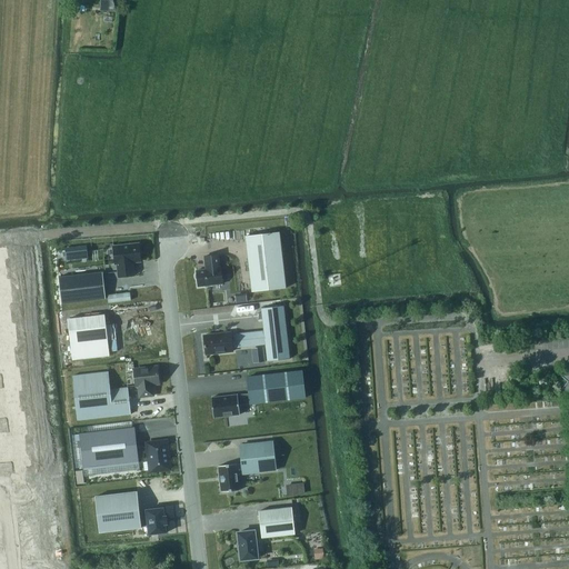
[(245,237),(251,292),(286,288),(279,232),(245,237)]
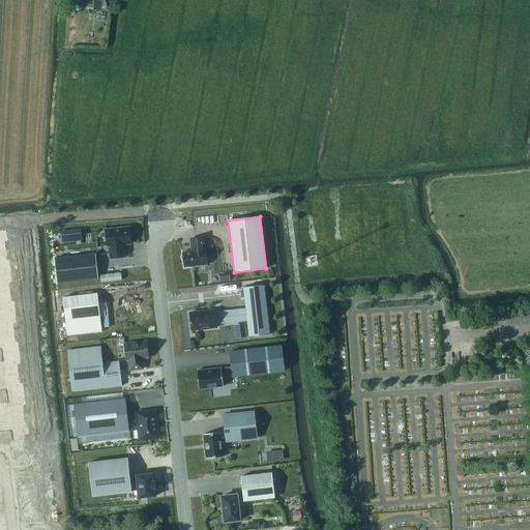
[(130,243),(128,228),(106,230),(107,246),(109,245),(111,258),(124,257),(123,244),(130,243)]
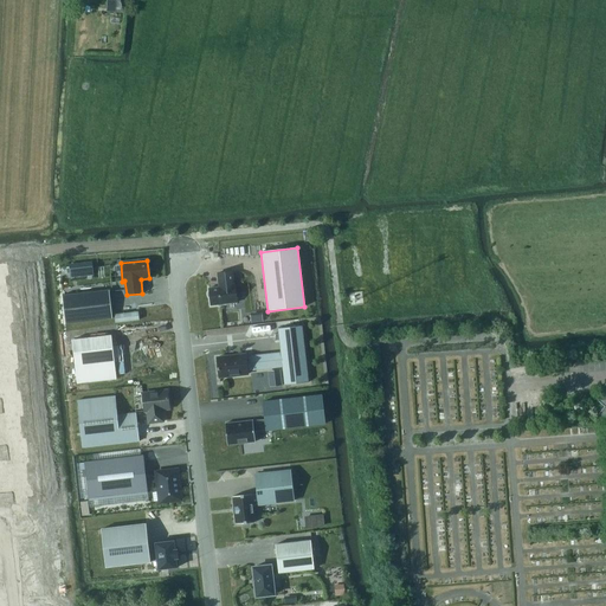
[(70,278),(92,275),(91,263),(69,265),(70,278)]
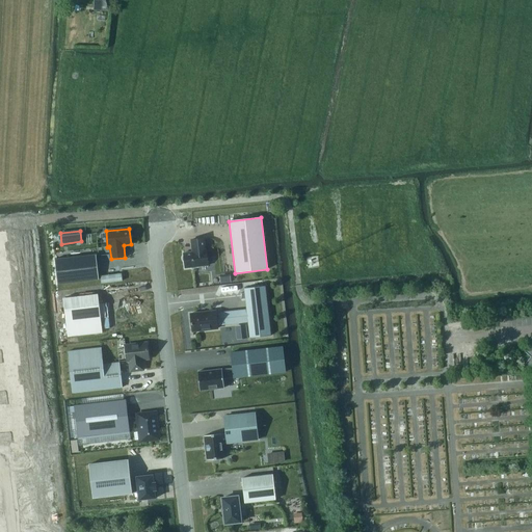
[(183,254),(184,256),(183,257),(183,259),(183,261),(184,262),(185,268),(190,267),(192,268),(193,268),(195,268),(197,267),(208,266),(206,250),(204,239),(190,240),(192,253),(183,254)]
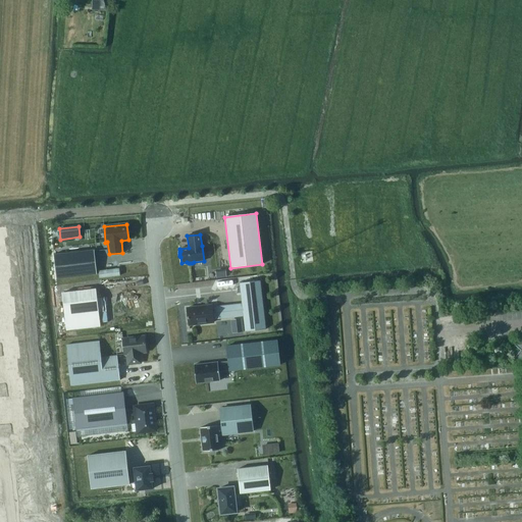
[(97,274),(95,255),(94,250),(53,255),(56,279),(97,274)]
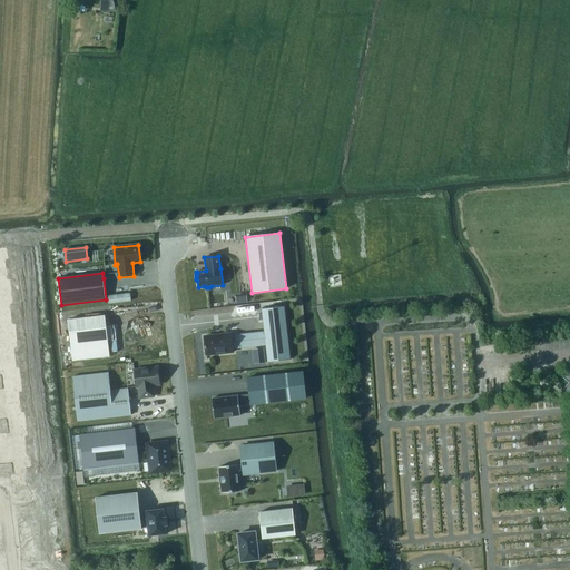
[(108,304),(130,301),(129,293),(107,296),(108,304)]
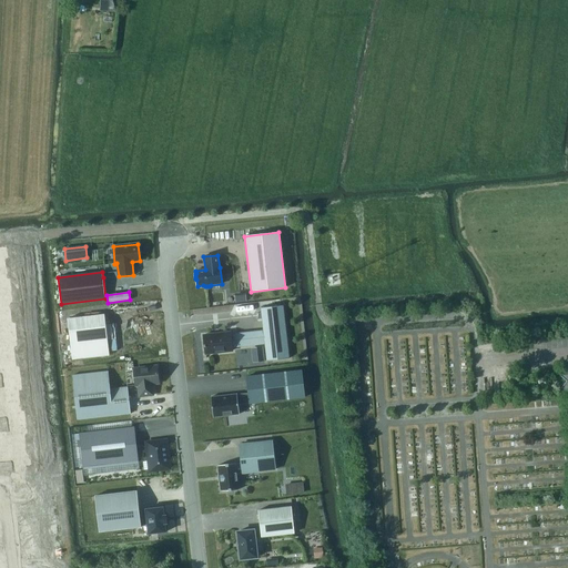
[(0,314),(3,314),(2,302),(10,302),(9,294),(0,294),(0,314)]
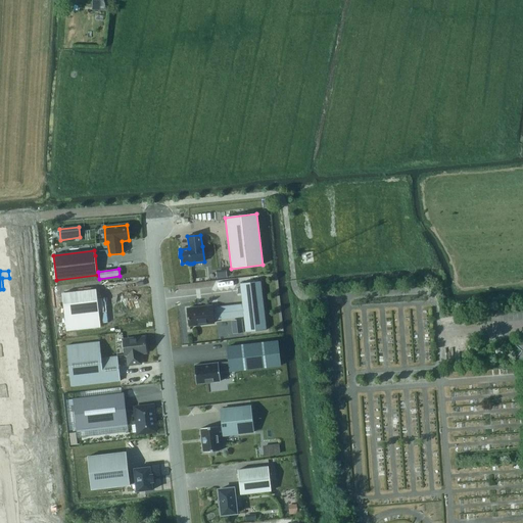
[(218,312),(212,312),(211,305),(187,308),(188,318),(188,320),(190,330),(190,326),(214,323),(214,320),(243,317),(245,332),(266,330),(260,281),(240,284),(242,304),(217,306),(218,312)]
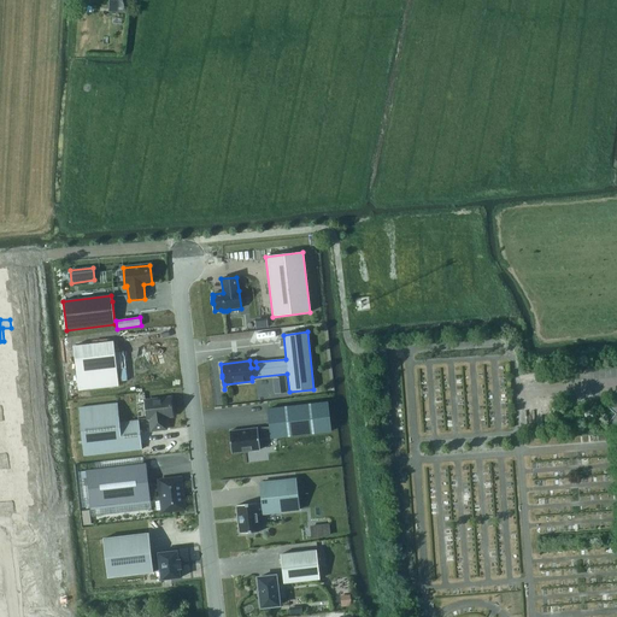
[(4,341),(0,341),(0,363),(15,362),(13,353),(5,353),(4,341)]
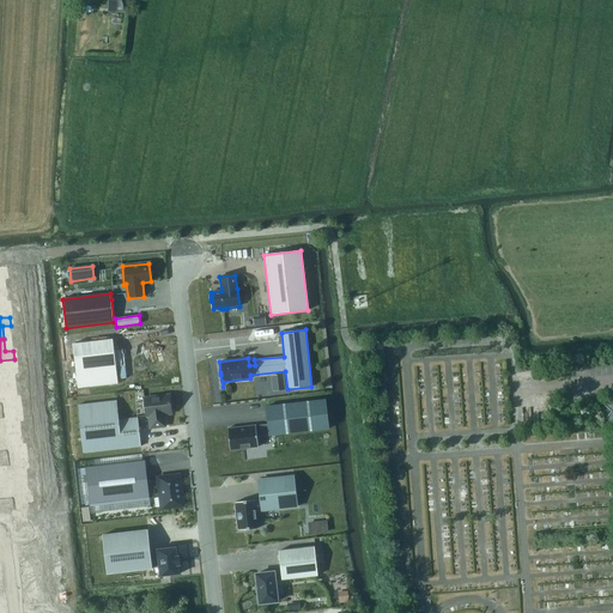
[(73,345),(78,388),(117,383),(113,340),(73,345)]
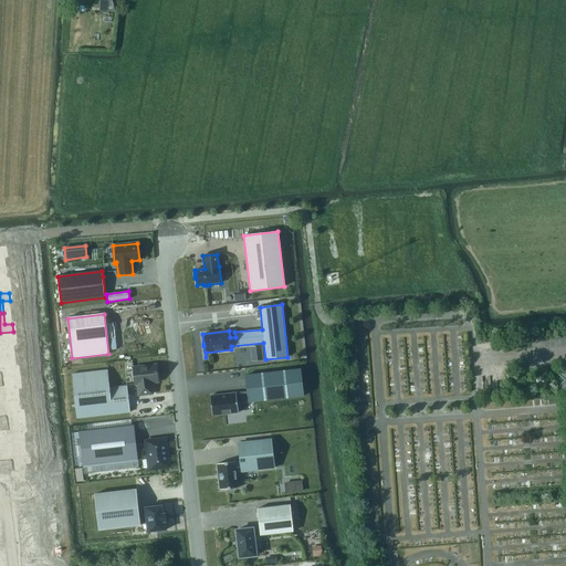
[(125,323),(119,324),(121,332),(126,332),(127,343),(137,342),(137,334),(152,333),(150,315),(142,315),(140,314),(133,315),(133,316),(124,317),(125,323)]
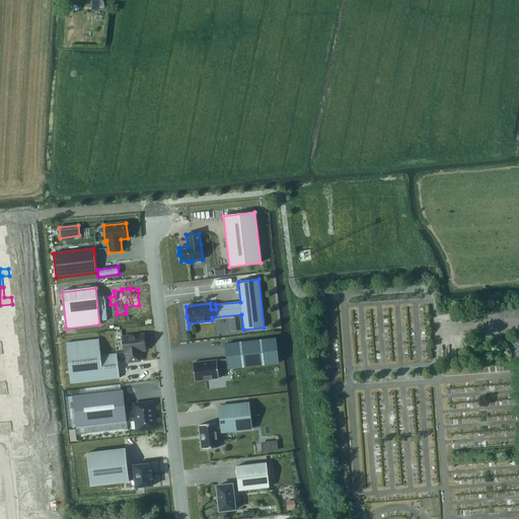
[(0,313),(0,316),(0,315),(0,327),(7,327),(6,316),(13,315),(12,308),(0,309),(0,313)]
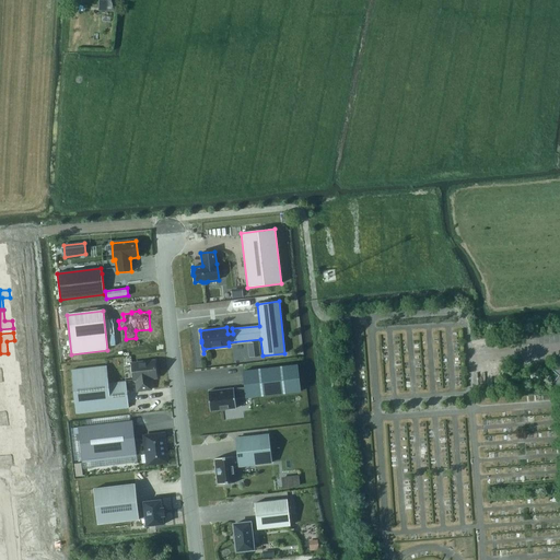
[(8,353),(0,353),(0,365),(3,365),(3,373),(18,371),(16,363),(9,364),(8,353)]
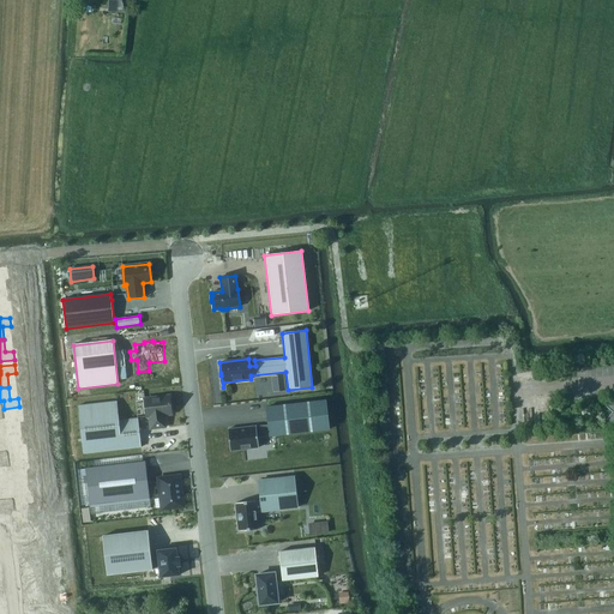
[(162,415),(172,414),(169,396),(144,399),(146,417),(149,416),(150,429),(166,427),(164,419),(162,419),(162,415)]
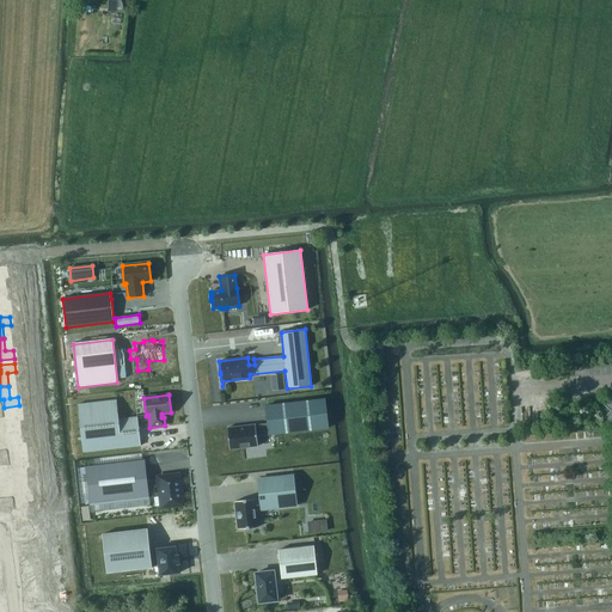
[(268,435),(328,428),(325,399),(265,407),(267,423),(226,428),(230,450),(257,446),(256,436),(268,435)]
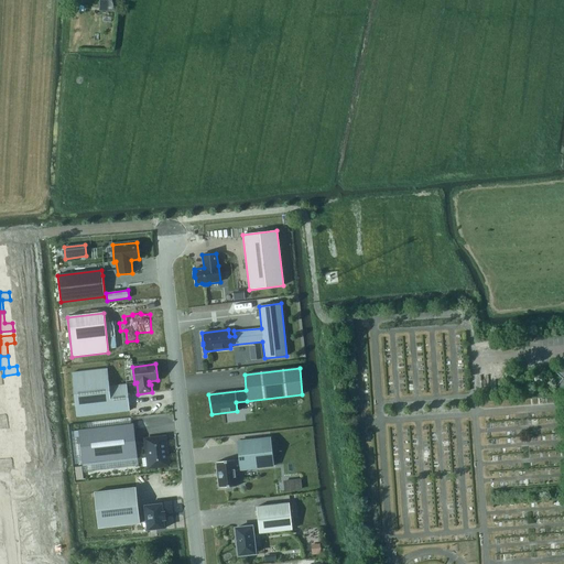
[(72,372),(76,416),(129,411),(127,384),(109,387),(107,369),(72,372)]
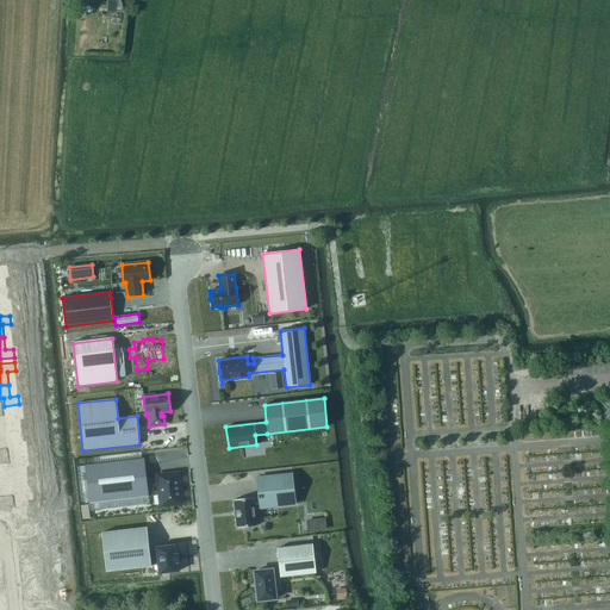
[(6,418),(0,418),(0,433),(13,431),(12,418),(20,418),(19,410),(5,411),(6,418)]
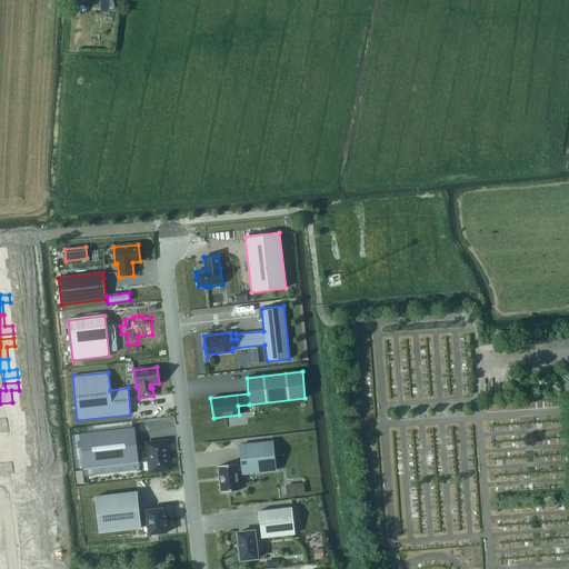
[(12,402),(0,403),(0,416),(8,416),(9,422),(22,421),(22,413),(15,415),(12,402)]
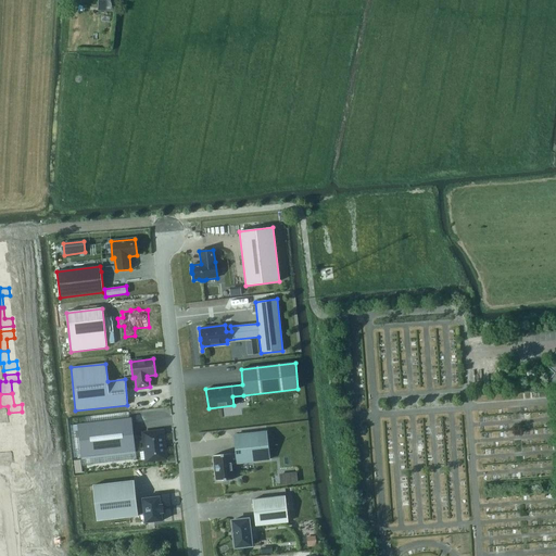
[(81,457),(136,451),(131,418),(77,425),(81,457)]
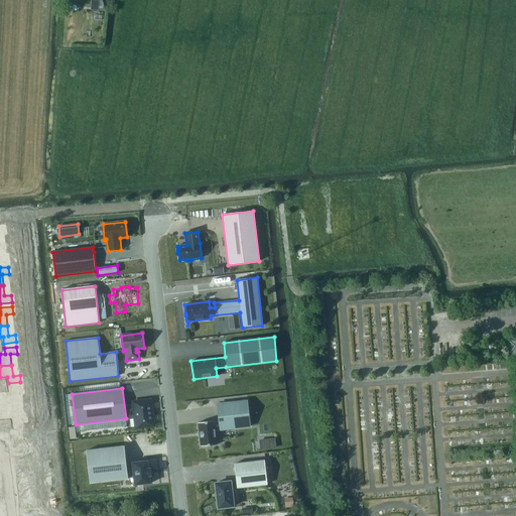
[(154,425),(151,400),(133,402),(136,428),(154,425)]
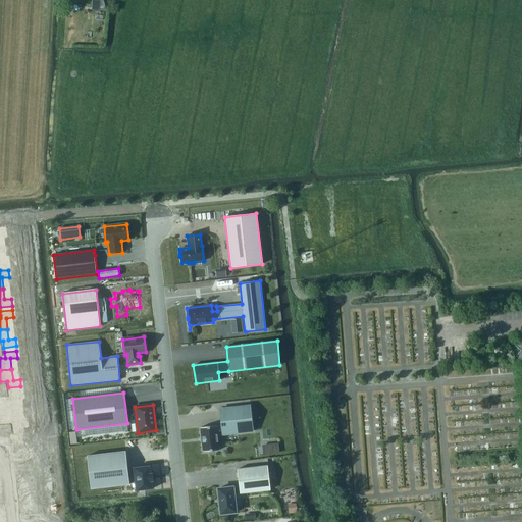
[(203,452),(219,450),(217,434),(222,434),(253,431),(250,405),(219,409),(221,427),(217,428),(216,425),(200,427),(203,452)]
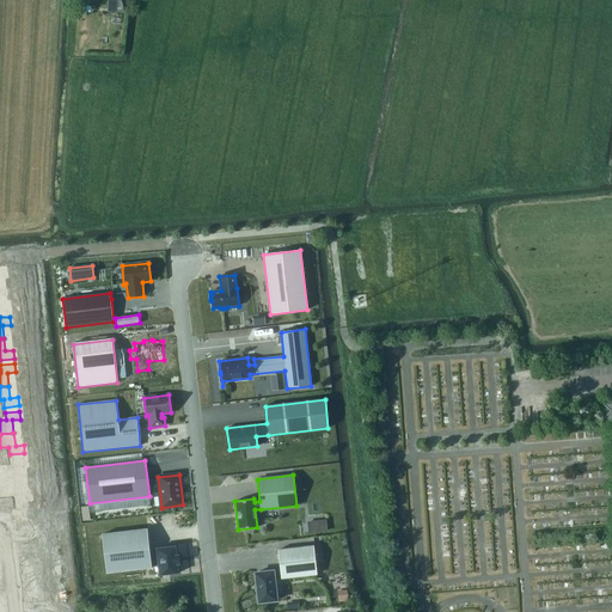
[(178,556),(176,556),(176,546),(150,550),(147,530),(102,534),(106,573),(151,568),(151,567),(158,565),(159,575),(178,574),(177,564),(179,564),(178,556)]
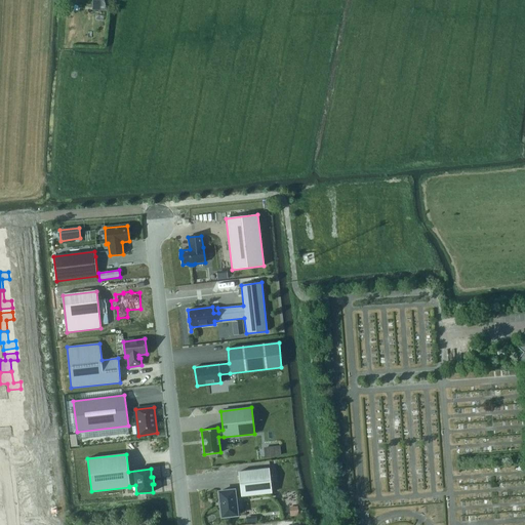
[(218,491),(221,517),(237,515),(235,497),(272,492),(269,469),(238,472),(240,490),(235,490),(234,490),(218,491)]
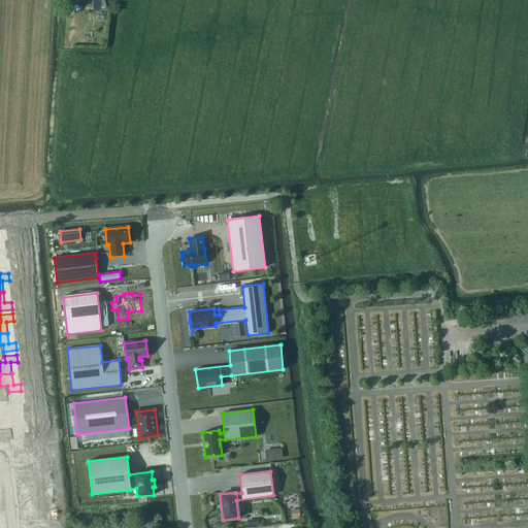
[(301,508),(292,509),(293,519),(302,518),(301,508)]
